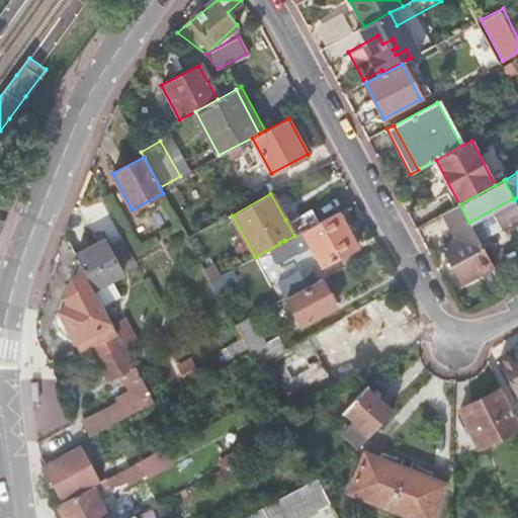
[(517,206),(514,200),(513,198),(468,223),(479,240),(505,226),(509,226),(517,221),(517,206)]
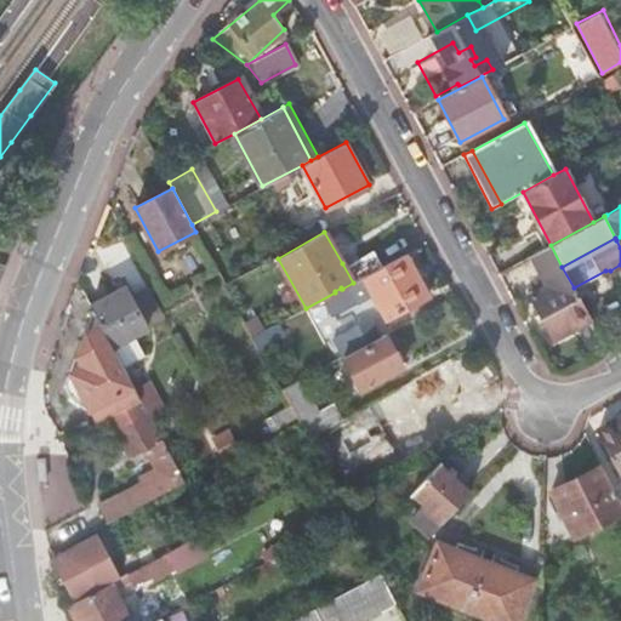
[(386,240),(342,263),(353,283),(363,278),(397,258),(386,240)]
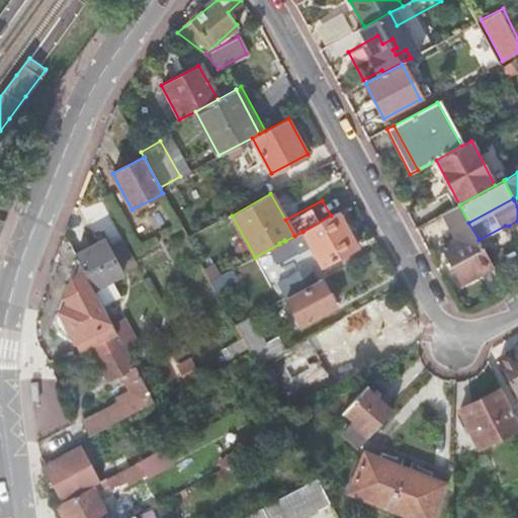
[(468,223),(459,204),(443,212),(455,234),(439,242),(461,284),(493,267),(479,240),(468,223)]
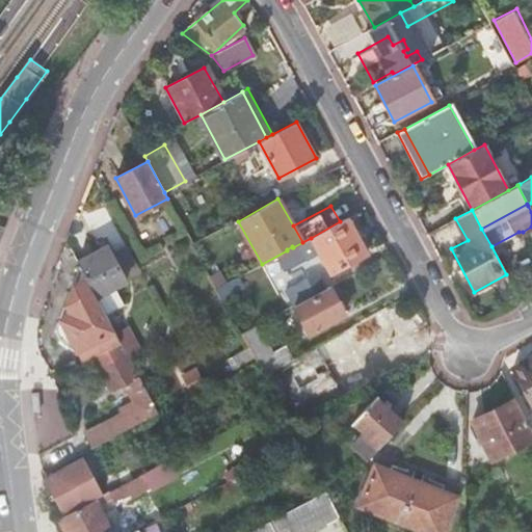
[(367,254),(348,217),(340,221),(311,238),(329,273),(367,254)]
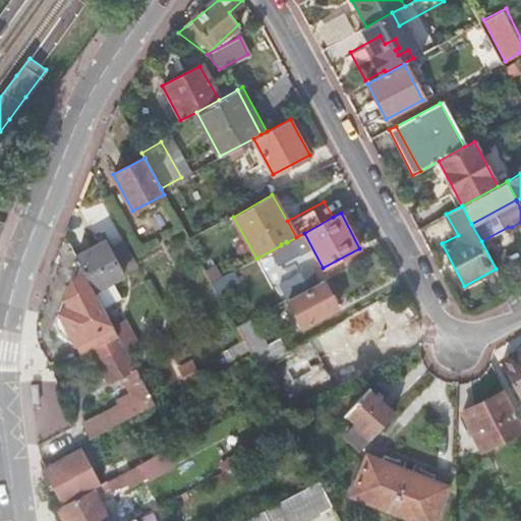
[(98,244),(75,256),(77,261),(94,291),(122,276),(106,245),(100,248),(98,244)]
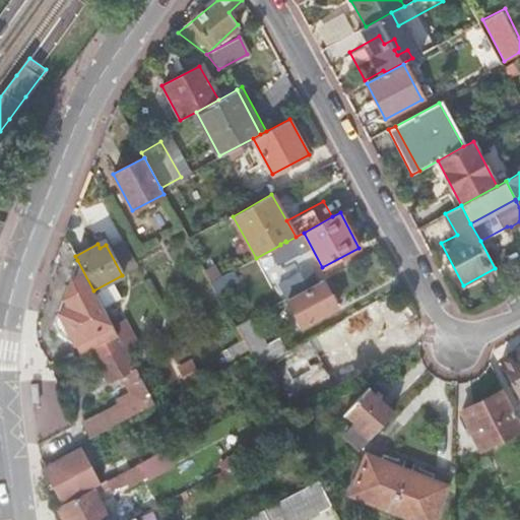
[(73,343),(78,354),(107,339),(117,334),(93,290),(77,260),(53,322),(59,332),(73,343)]
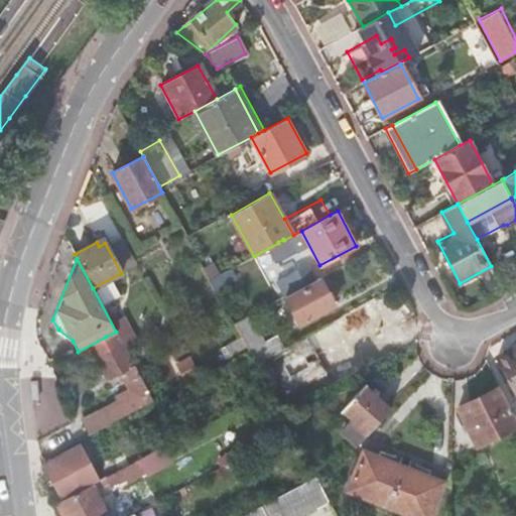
[(278,283),(285,296),(313,281),(306,267),(278,283)]
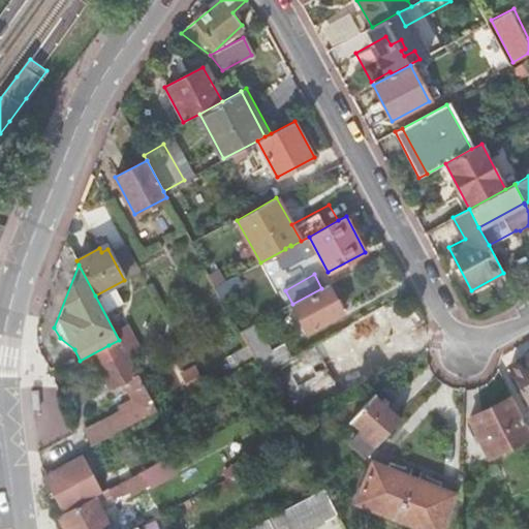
[(321,288),(292,304),(308,332),(342,312),(328,285),(321,288)]
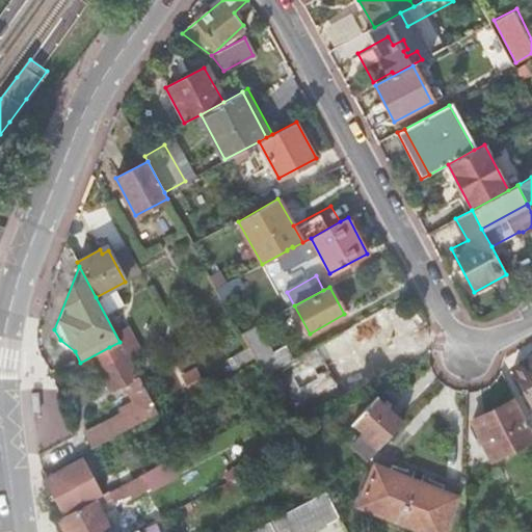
[(144,421),(158,414),(120,342),(109,347),(115,360),(99,369),(111,391),(130,380),(134,389),(129,392),(144,421)]
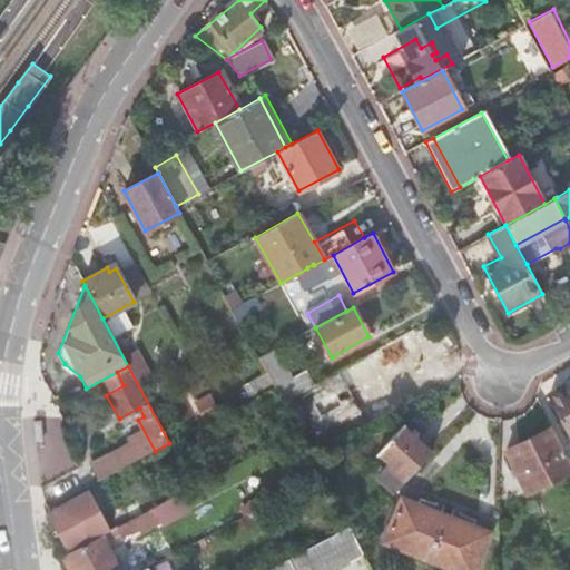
[(303,373),(274,389),(282,402),(312,386),(303,373)]
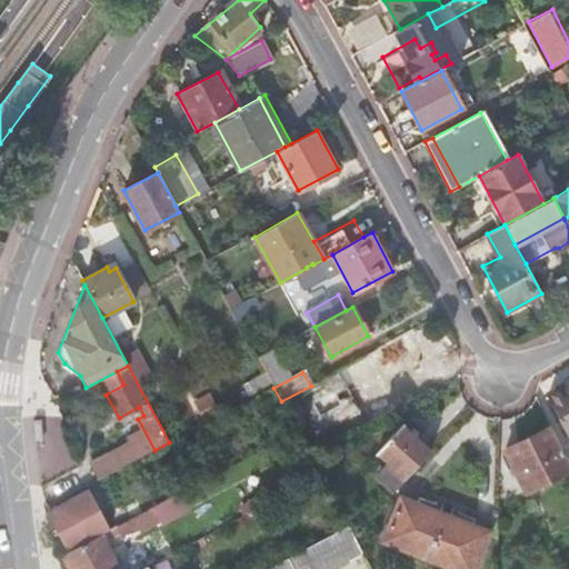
[(568,385),(547,397),(568,438),(568,437),(568,385)]
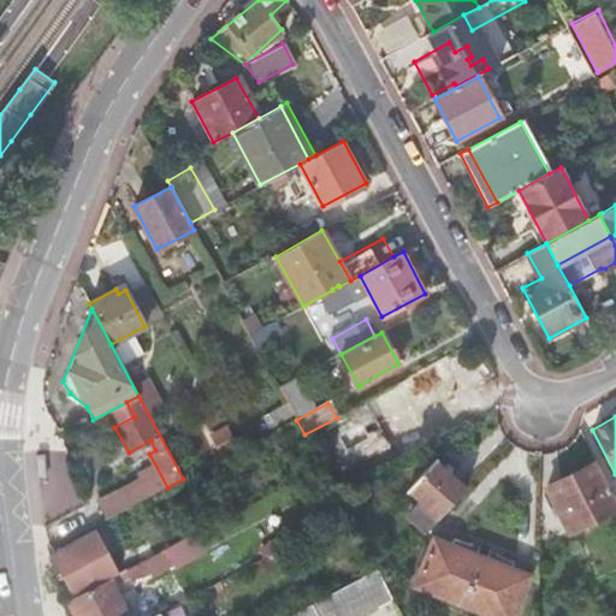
[(408,490),(439,517),(465,489),(434,460),(408,490)]
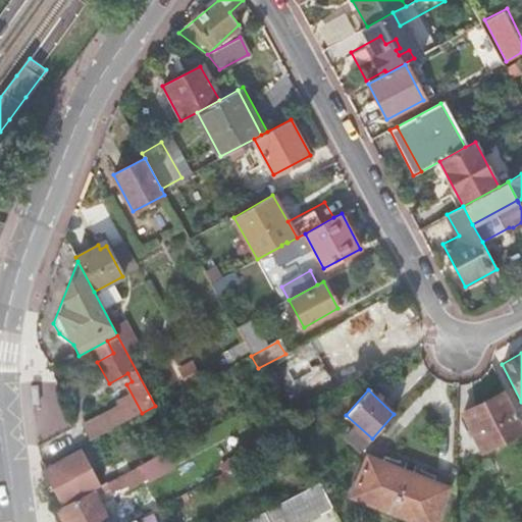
[(521,430),(521,424),(505,392),(463,413),(482,451),(521,430)]
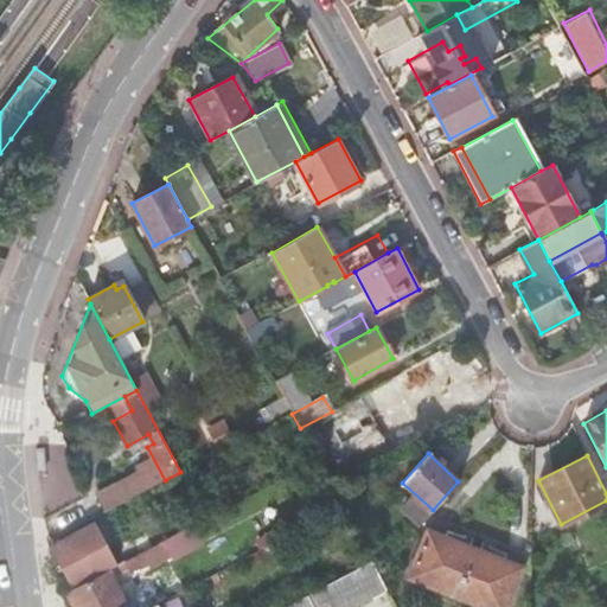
[(100,500),(104,512),(129,498),(146,490),(152,486),(146,475),(100,500)]
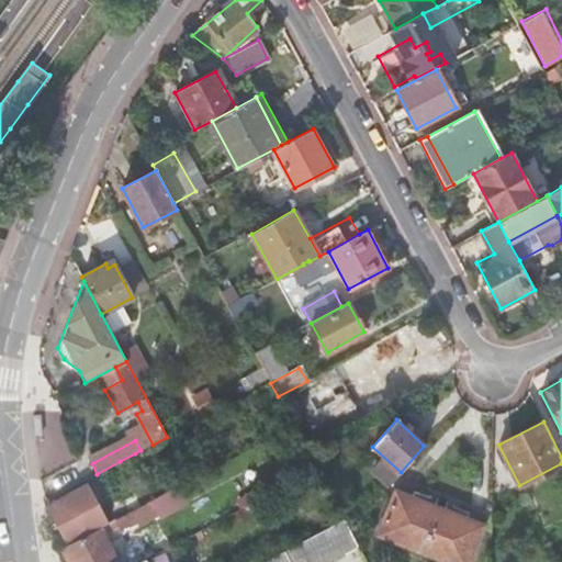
[(144,470),(135,453),(120,461),(128,478),(144,470)]
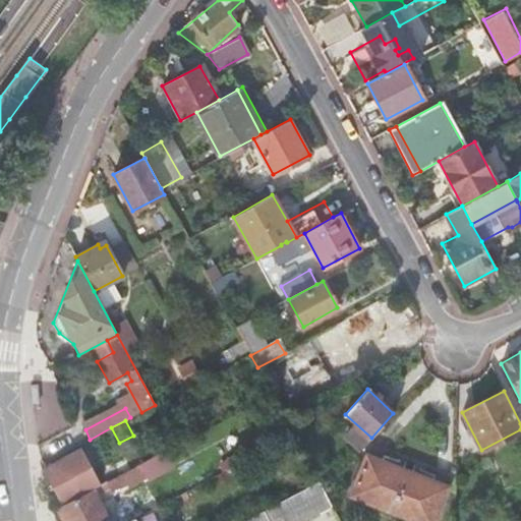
[(63,506),(93,489),(100,485),(80,450),(44,470),(63,506)]
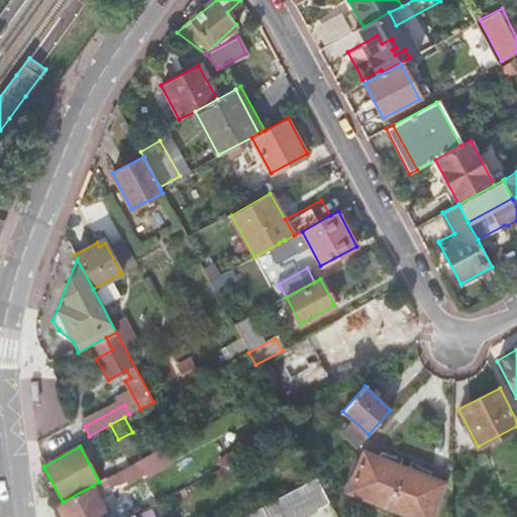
[(365,451),(348,491),(411,516),(430,516),(444,484),(365,451)]
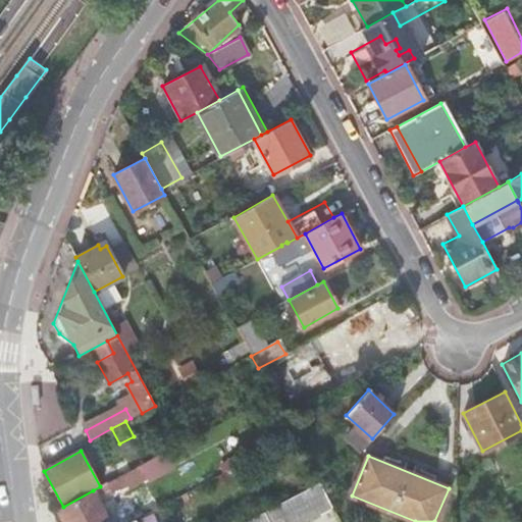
[(127,485),(121,475),(107,483),(113,493),(127,485)]
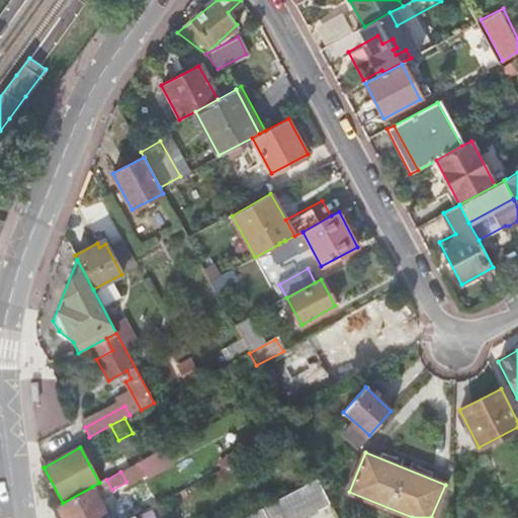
[(298,517),(328,503),(316,479),(241,517),(298,517)]
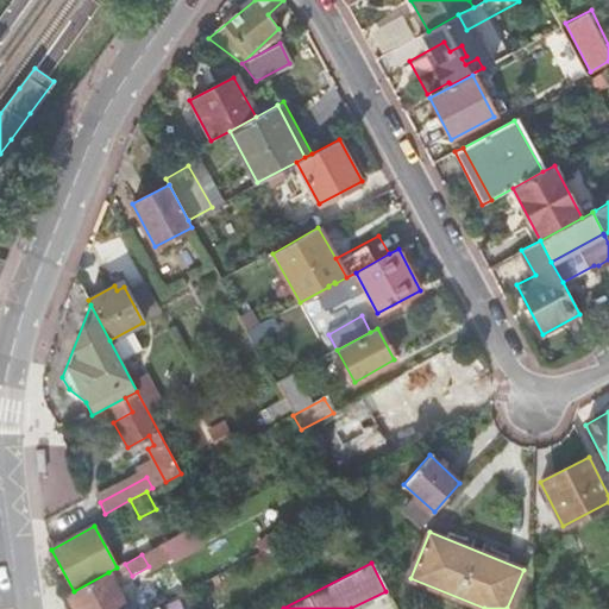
[(74,591),(67,595),(75,608),(127,608),(108,572),(74,591)]
